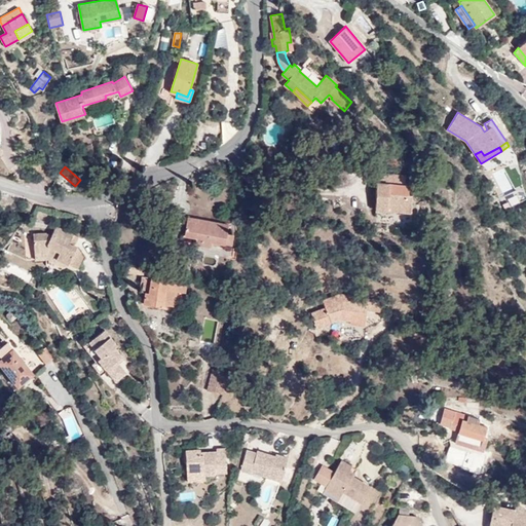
[(405,175),(378,173),(378,182),(377,181),(376,210),(411,212),(411,193),(409,193),(408,184),(405,184),(405,175)]
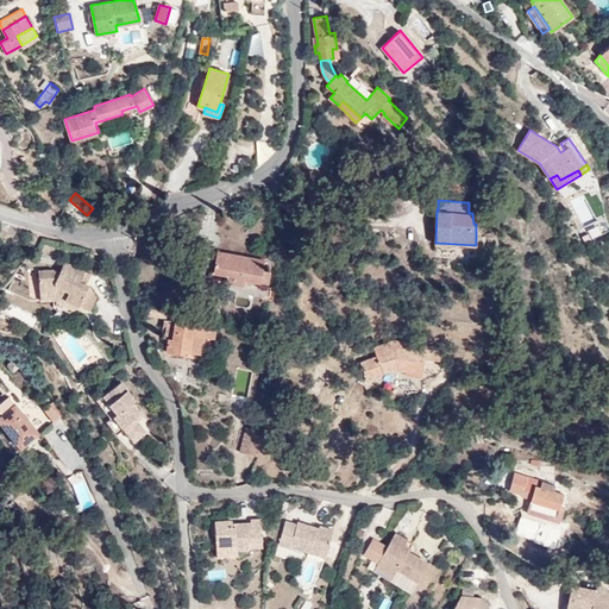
[(243,261),(217,257),(214,272),(227,274),(227,282),(245,284),(245,277),(257,278),(257,282),(268,283),(270,270),(264,270),(265,259),(243,256),(243,261)]
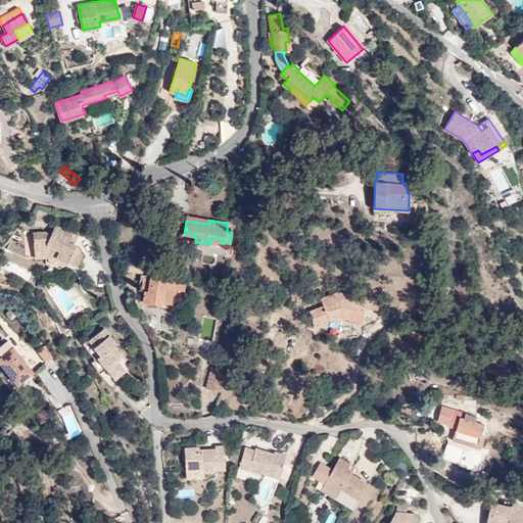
[(67,240),(73,232),(57,225),(52,235),(45,232),(35,232),(35,257),(49,257),(49,262),(61,268),(64,264),(66,265),(67,262),(75,266),(77,266),(83,253),(77,244),(73,243),(67,240)]
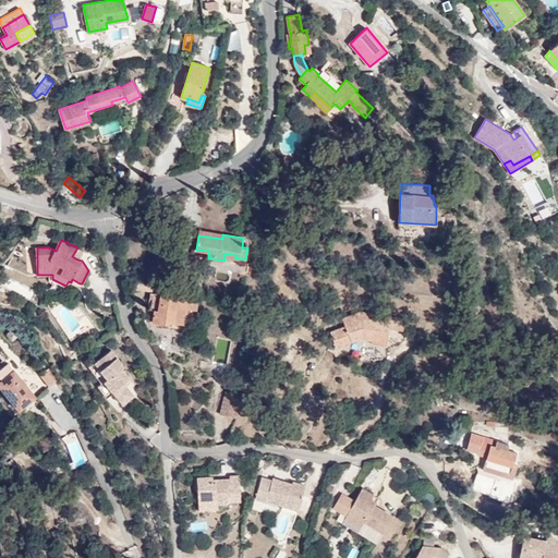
[(82,250),(77,247),(72,256),(77,259),(82,250)]
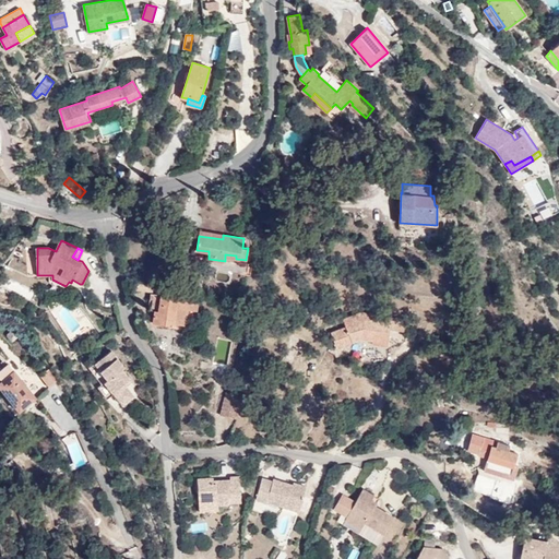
[(169,268),(171,257),(155,253),(153,264),(169,268)]
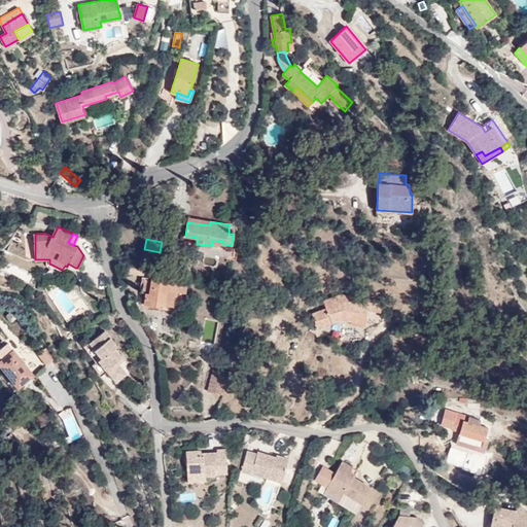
[(65,266),(62,270),(71,275),(74,271),(67,267),(65,266)]
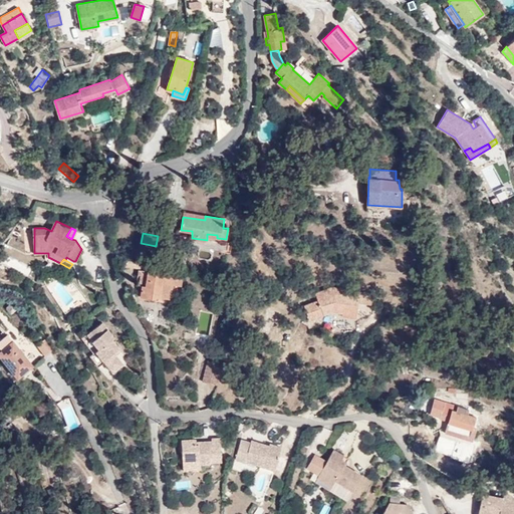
[(181,276),(148,271),(147,285),(143,285),(141,297),(156,299),(155,297),(171,299),(173,284),(180,286),(181,276)]
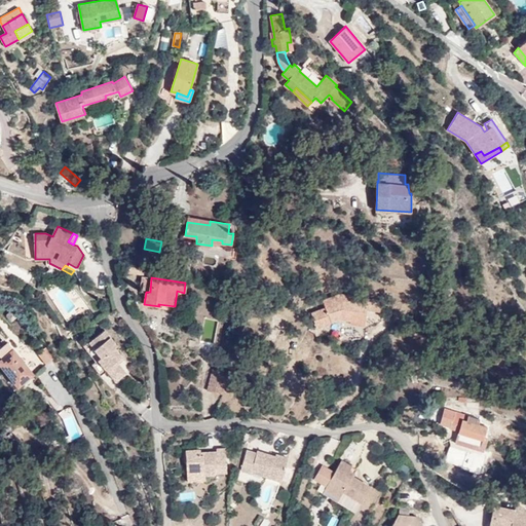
[(368,304),(349,301),(342,300),(340,294),(330,298),(332,302),(324,305),(325,308),(311,313),(316,327),(340,317),(350,318),(350,323),(365,325),(368,304)]
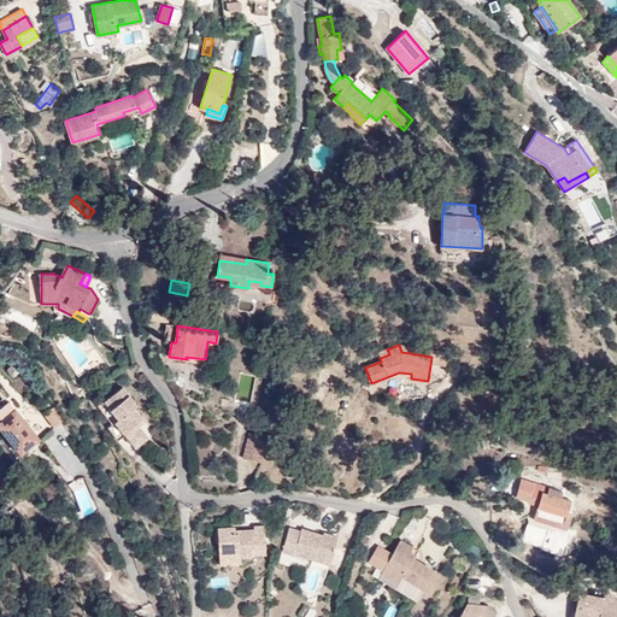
[(136,423),(142,418),(134,406),(136,405),(123,387),(98,406),(112,423),(109,427),(118,439),(123,435),(127,435),(135,445),(146,436),(139,425),(136,423)]
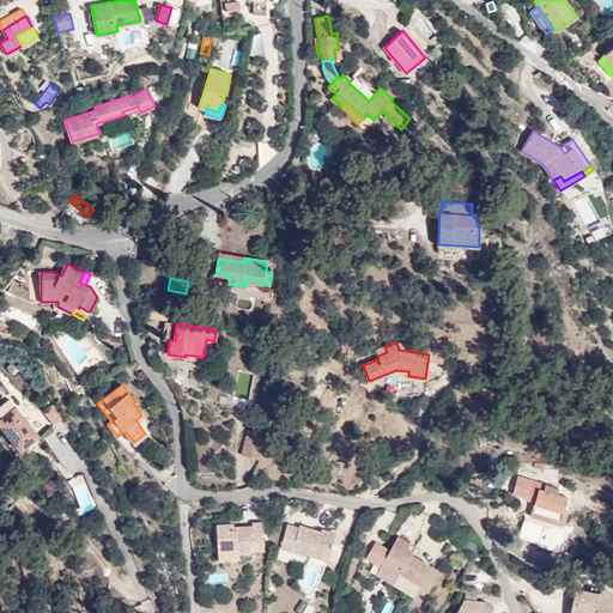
[(54,424),(62,418),(53,405),(44,411),(54,424)]
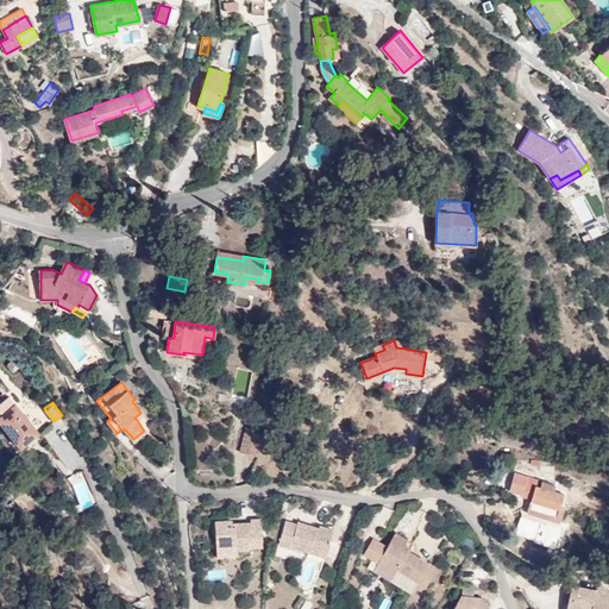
[(20,447),(39,433),(16,403),(0,415),(0,416),(13,433),(11,434),(20,447)]
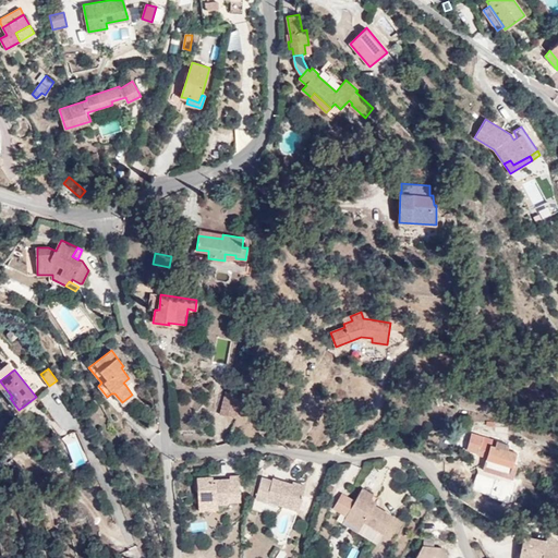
[(220,414),(228,416),(228,410),(234,392),(226,390),(220,414)]
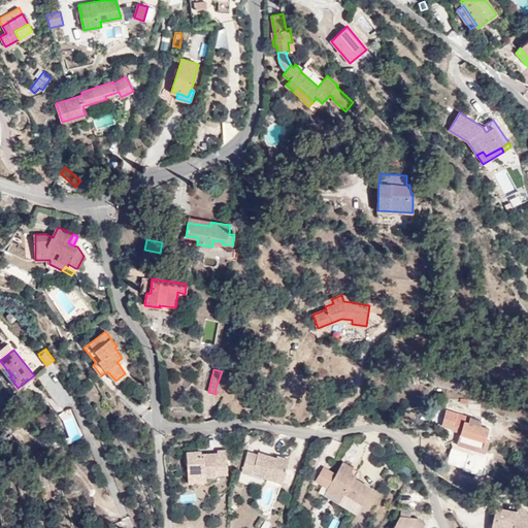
[(216,388),(216,394),(223,395),(229,372),(222,371),(216,388)]
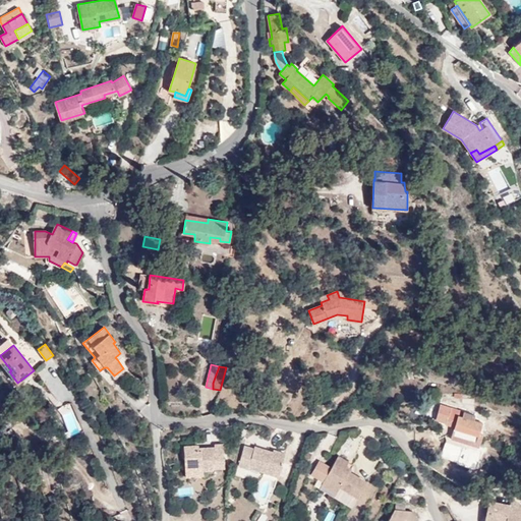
[(68,403),(57,409),(70,437),(82,430),(68,403)]
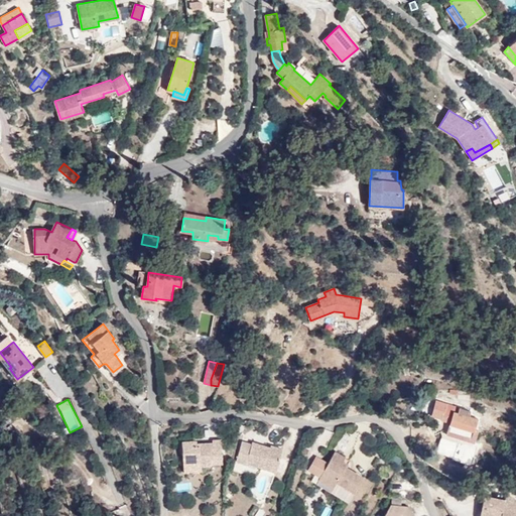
[(446,434),(474,442),(478,430),(474,429),(478,418),(459,413),(460,408),(432,399),(429,407),(436,409),(434,416),(441,418),(441,420),(449,422),(446,434)]
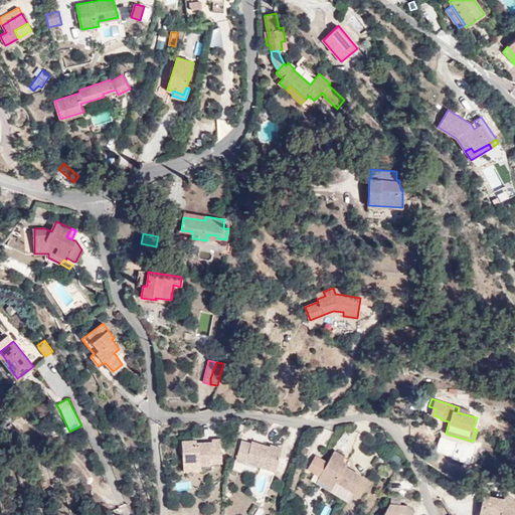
[(6,416),(0,420),(0,433),(1,435),(13,426),(6,416)]
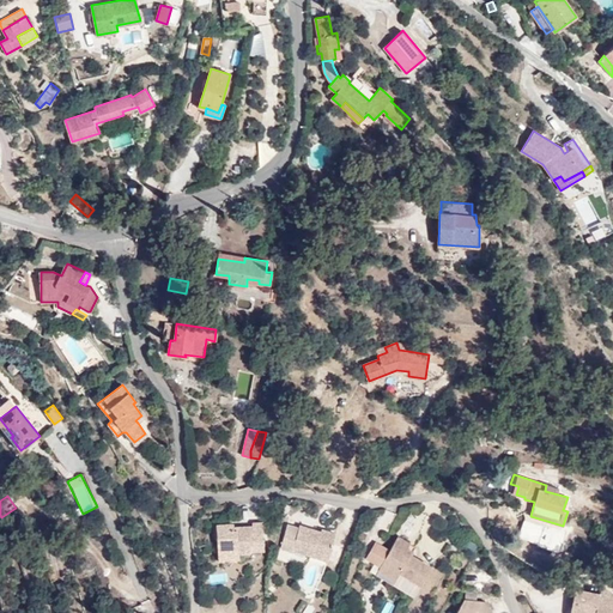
[(231,530),(231,526),(231,522),(216,523),(216,548),(226,547),(236,547),(236,552),(248,552),(248,542),(261,542),(260,522),(250,522),(250,526),(235,526),(235,530),(231,530)]
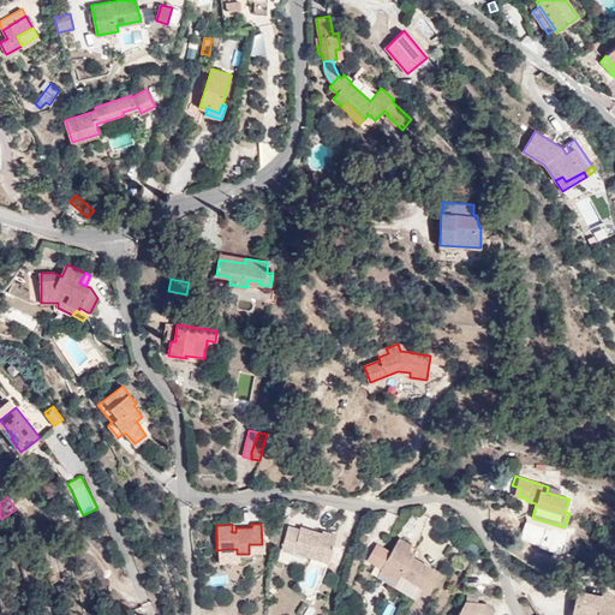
[(315,536),(316,532),(299,527),(298,530),(286,526),(279,549),(290,553),(291,551),(311,559),(314,553),(327,557),(333,536),(320,531),(320,533),(318,537),(315,536)]
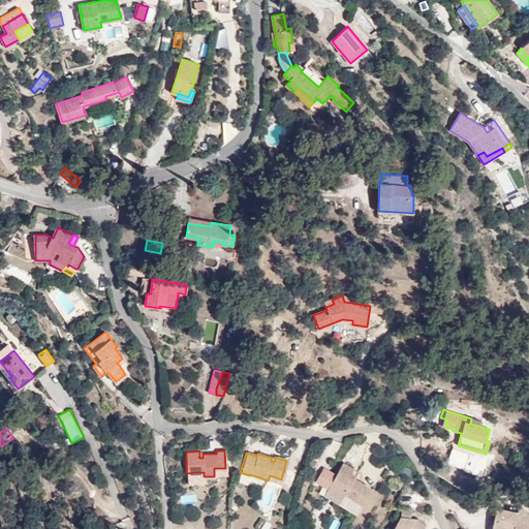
[(323,468),(315,481),(328,489),(325,492),(340,500),(344,494),(362,504),(371,490),(354,479),(348,476),(350,473),(353,469),(343,463),(336,475),(323,468)]
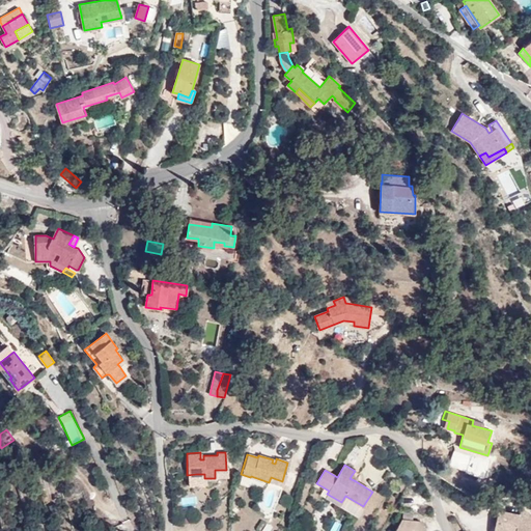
[(345,496),(341,502),(327,494),(325,498),(357,516),(363,506),(345,496)]
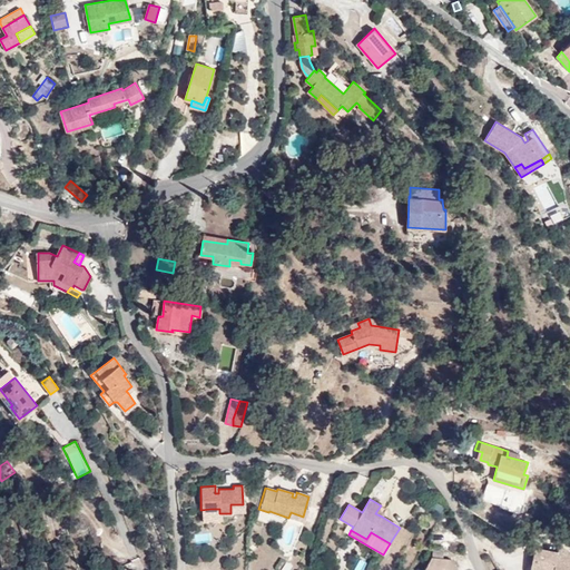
[(558,557),(569,566),(569,552),(561,547),(558,553),(558,557)]
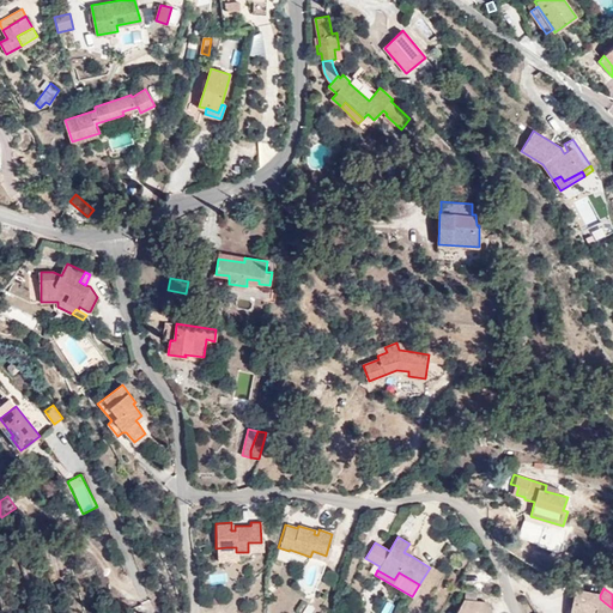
[(570,612),(612,612),(612,608),(600,599),(600,595),(576,589),(570,612)]
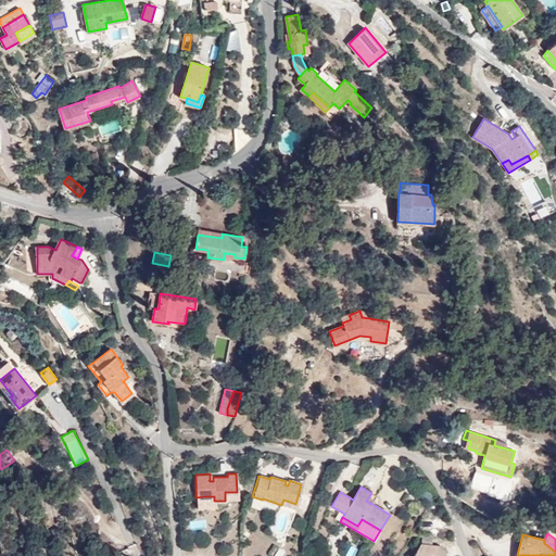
[(434,555),(434,546),(419,544),(412,555),(441,555),(434,555)]
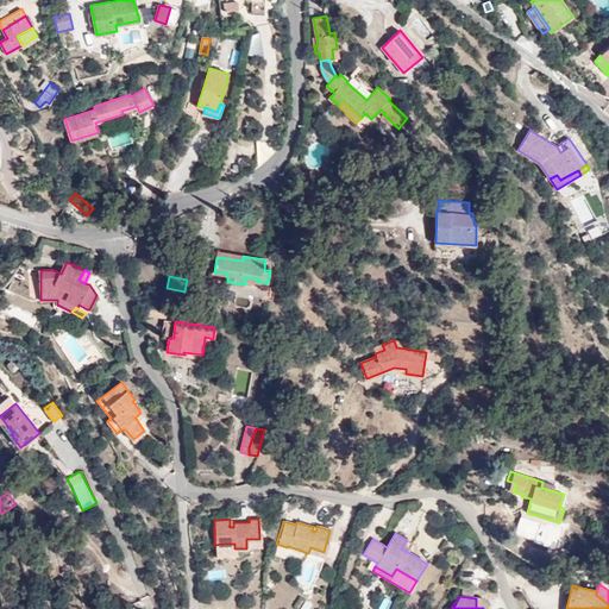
[(383,597),(376,608),(388,608),(393,602),(383,597)]
